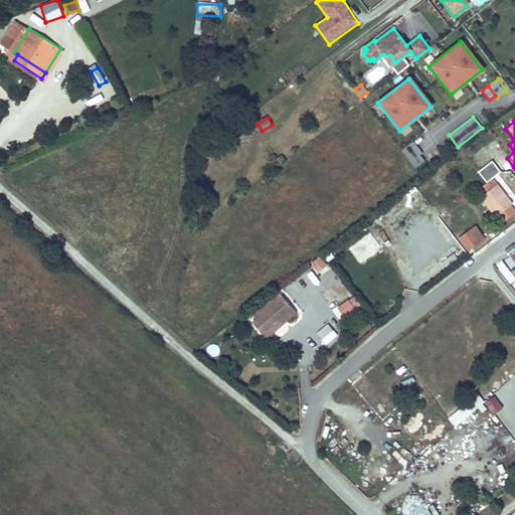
[(440,125),(418,141),(425,150),(447,135),(440,125)]
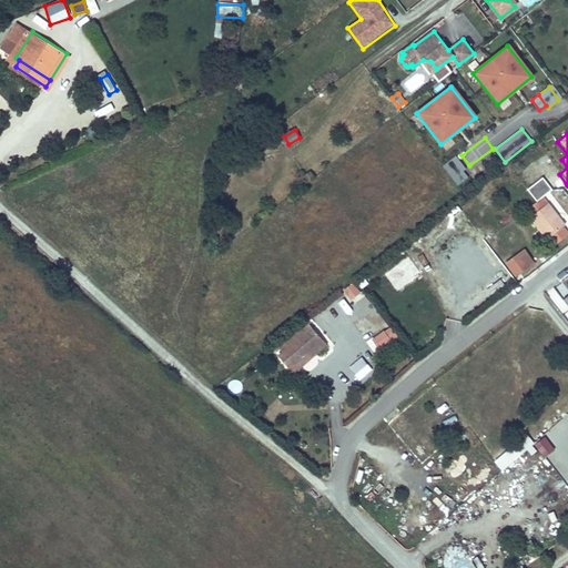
[(465,170),(455,156),(443,165),(453,179),(465,170)]
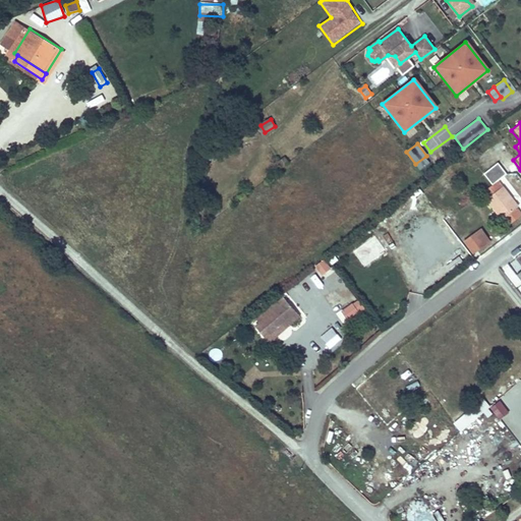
[(426,165),(422,159),(415,164),(419,170),(426,165)]
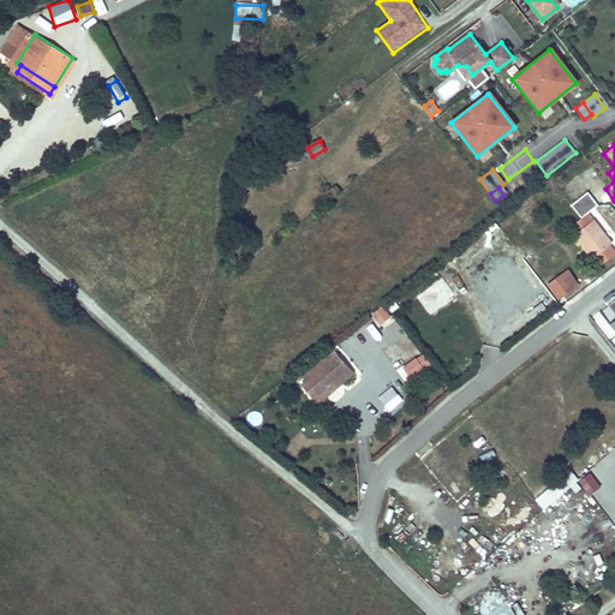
[(568,207),(579,220),(585,215),(596,207),(585,193),(568,207)]
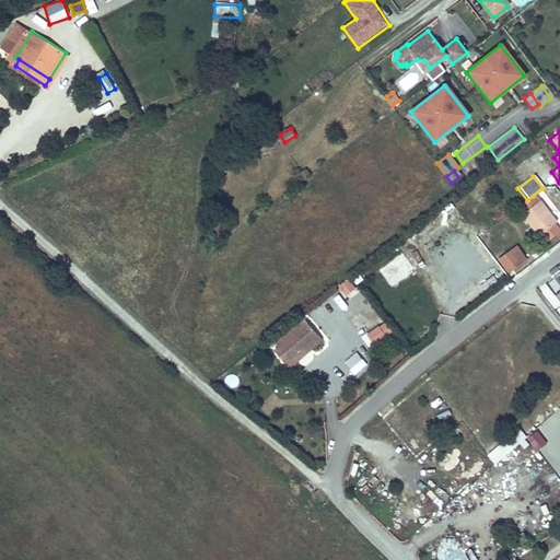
[(470,197),(476,203),(486,196),(479,189),(470,197)]
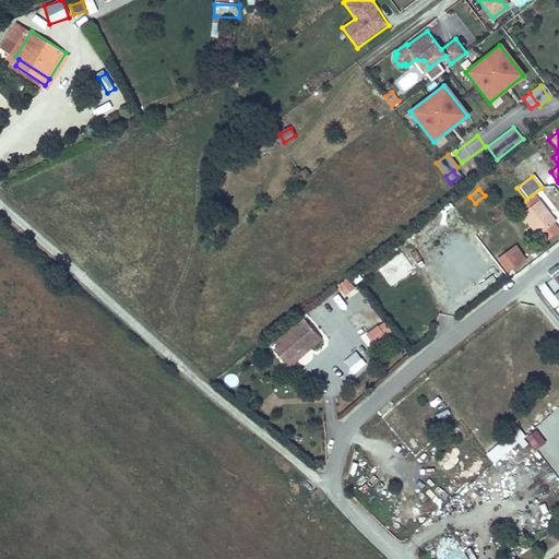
[(478,207),(487,200),(485,195),(475,203),(478,207)]
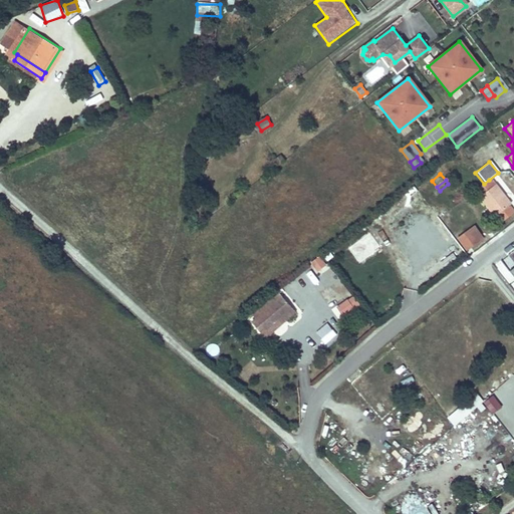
[(489,180),(473,192),(493,218),(495,216),(500,222),(512,213),(507,207),(509,205),(489,180)]
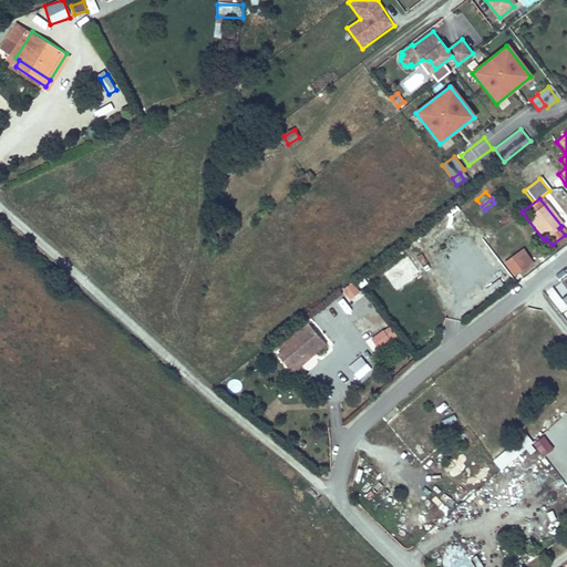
[(532,265),(522,250),(511,259),(519,272),(532,265)]
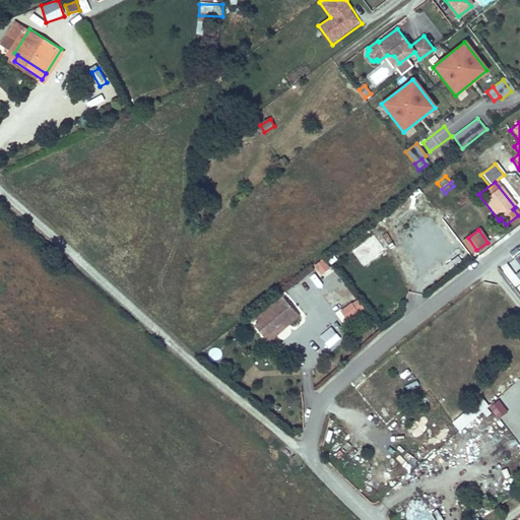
[(476,250),(468,238),(461,242),(470,254),(476,250)]
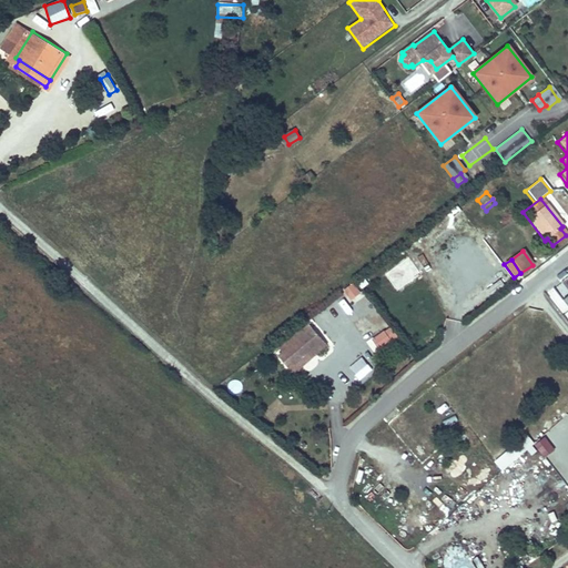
[(484,281),(496,272),(488,262),(476,270),(484,281)]
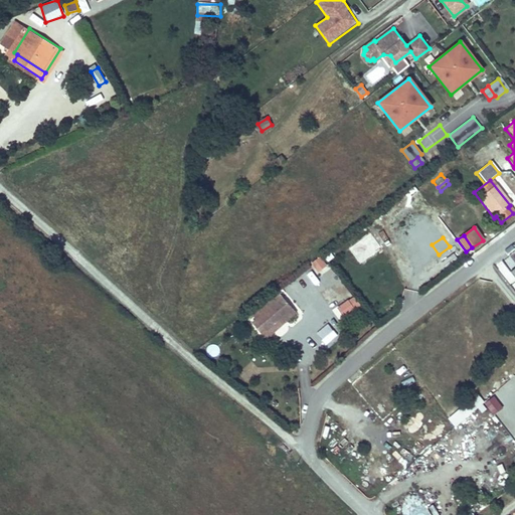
[(322,255),(311,260),(315,271),(326,267),(322,255)]
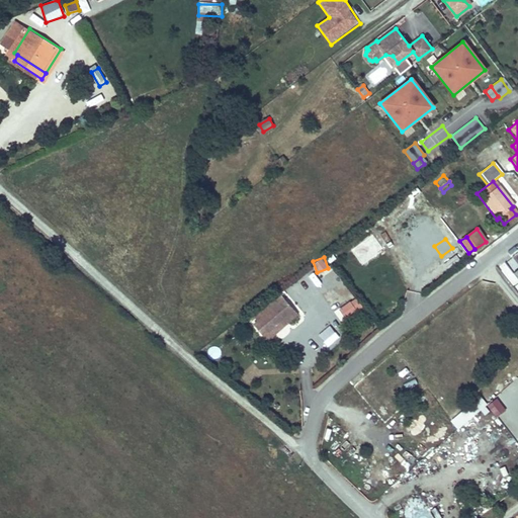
[(259,333),(282,314),(271,300),(248,321),(259,333)]
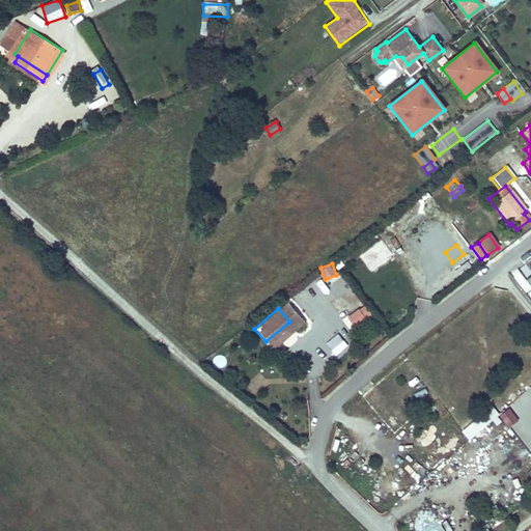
[(367,326),(358,310),(346,317),(357,333),(367,326)]
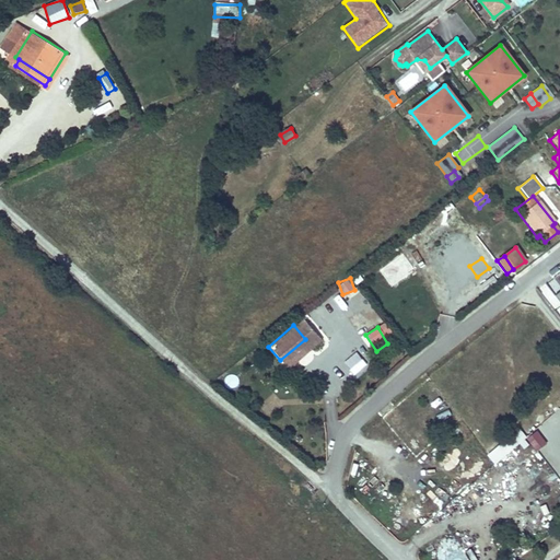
[(494,463),(512,452),(505,441),(488,451),(494,463)]
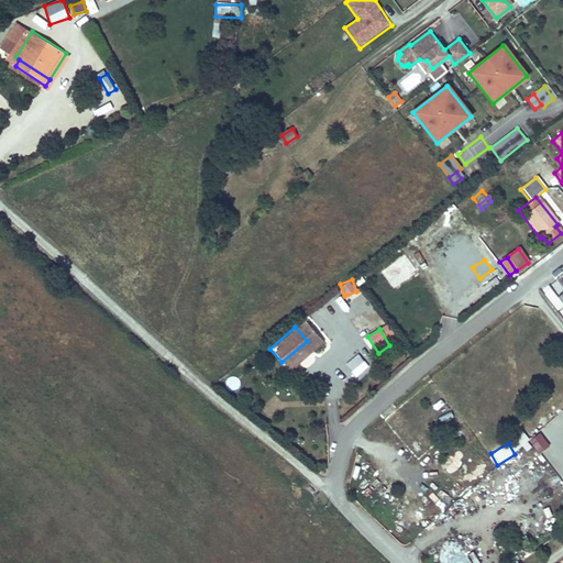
[(562,452),(551,463),(562,476),(562,452)]
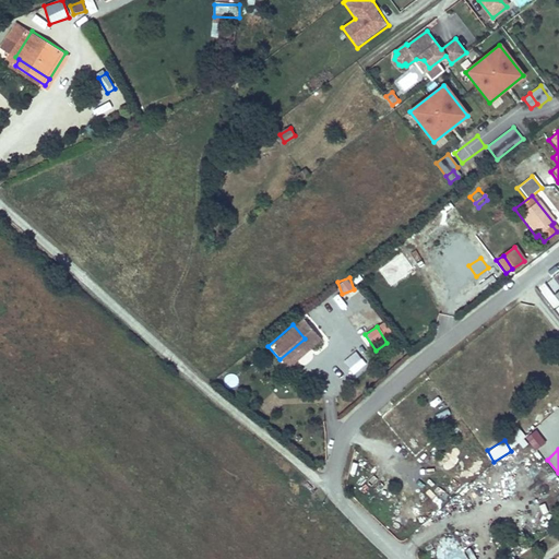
[(558,479),(557,476),(547,479),(552,491),(558,488),(558,479)]
